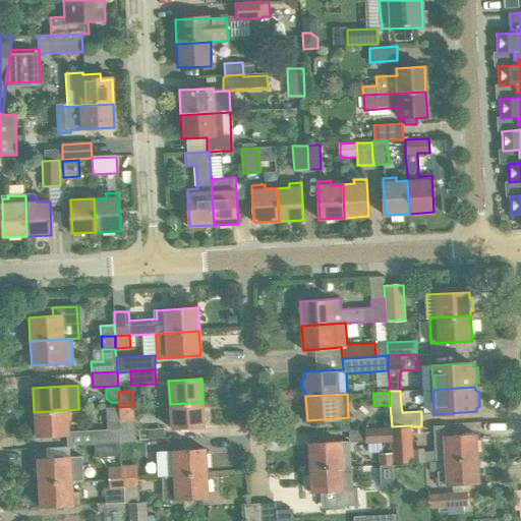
[(205,425),(203,402),(170,404),(171,428),(205,425)]
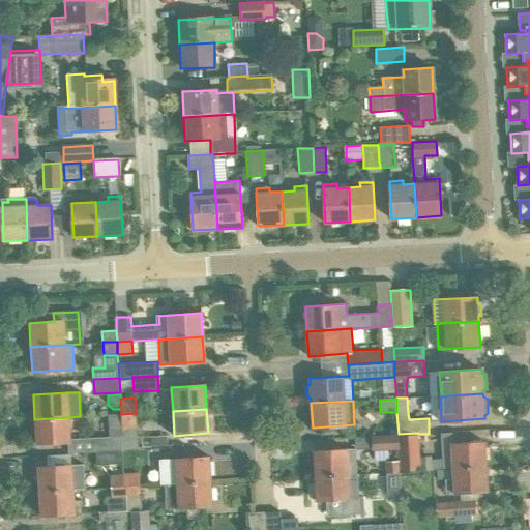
[(126,450),(138,449),(136,413),(121,414),(123,450),(126,450)]
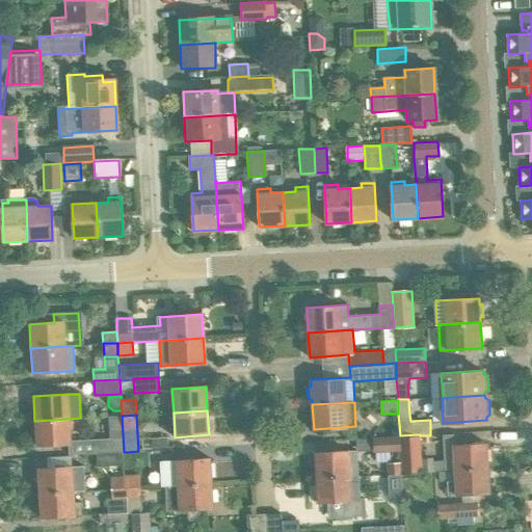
[(124,452),(122,416),(108,416),(109,439),(96,440),(97,453),(124,452)]
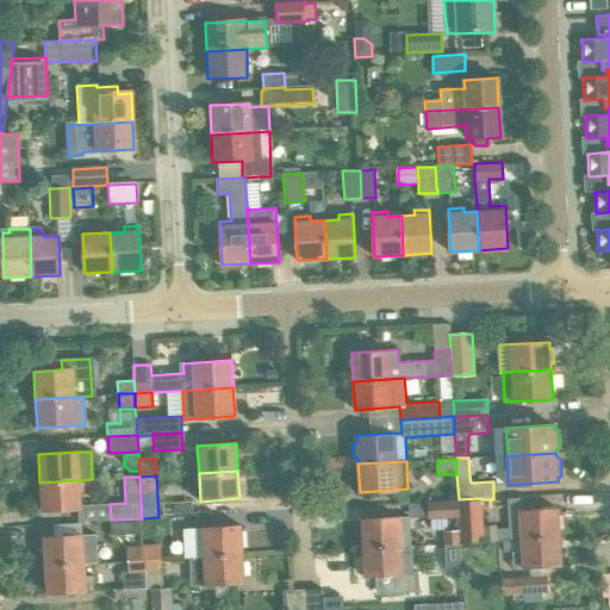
[(80,504),(79,480),(39,483),(41,511),(80,509),(80,504)]
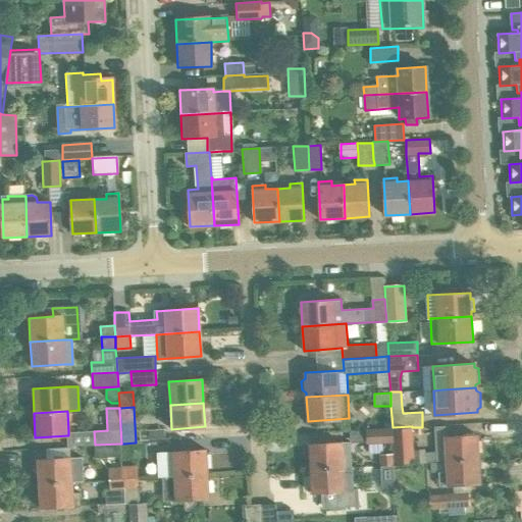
[(394,455),(395,463),(414,462),(412,427),(412,426),(393,427),(394,442),(394,455)]
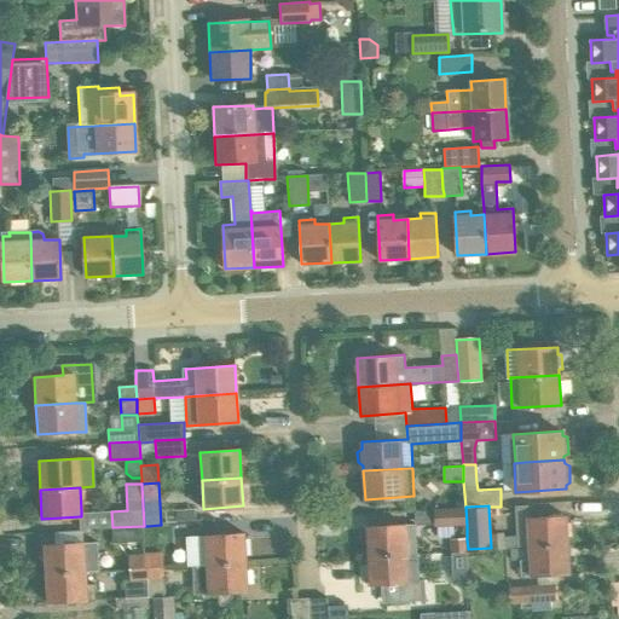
[(434,527),(467,525),(466,508),(433,509),(434,527)]
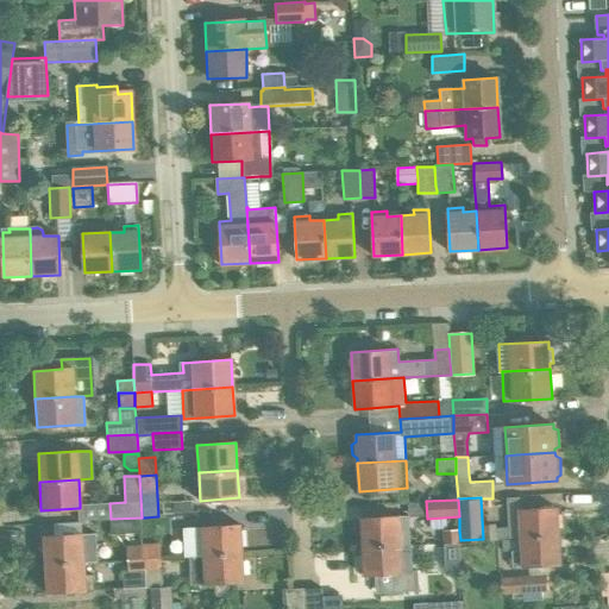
[(163,502),(163,514),(193,513),(193,501),(163,502)]
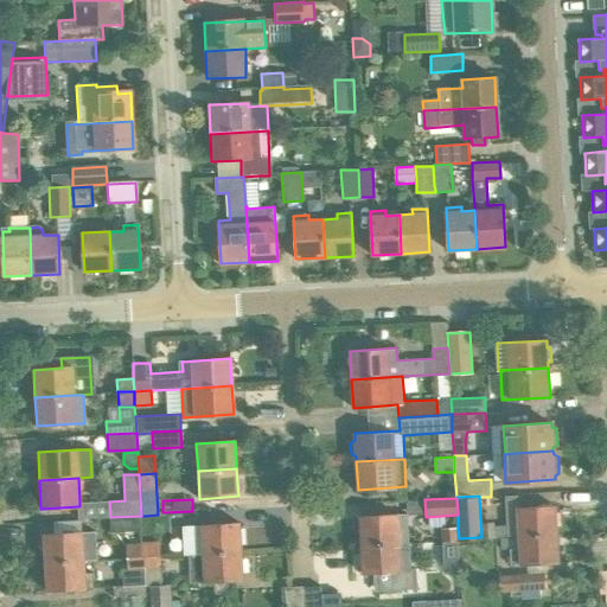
[(519,535),(557,532),(556,505),(517,508),(519,535)]
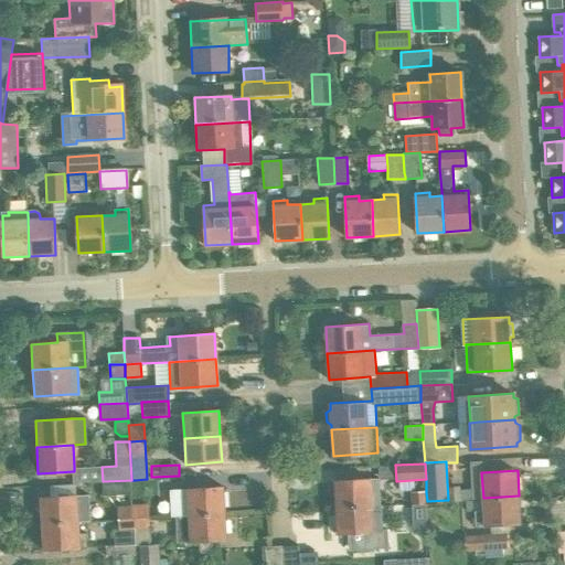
[(336,505),(372,503),(372,507),(381,505),(379,477),(334,480),(336,505)]
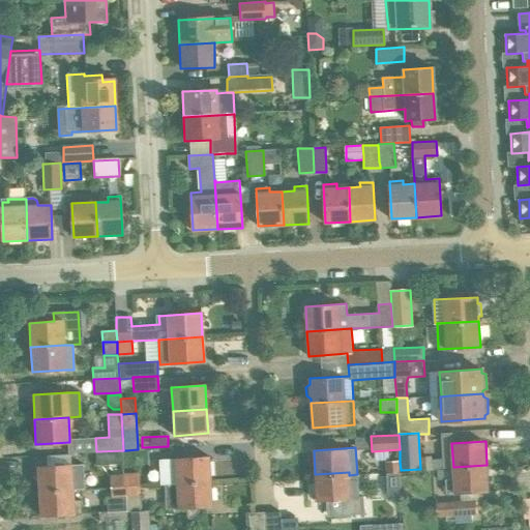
[(123,450),(96,451),(96,465),(123,464),(123,450)]
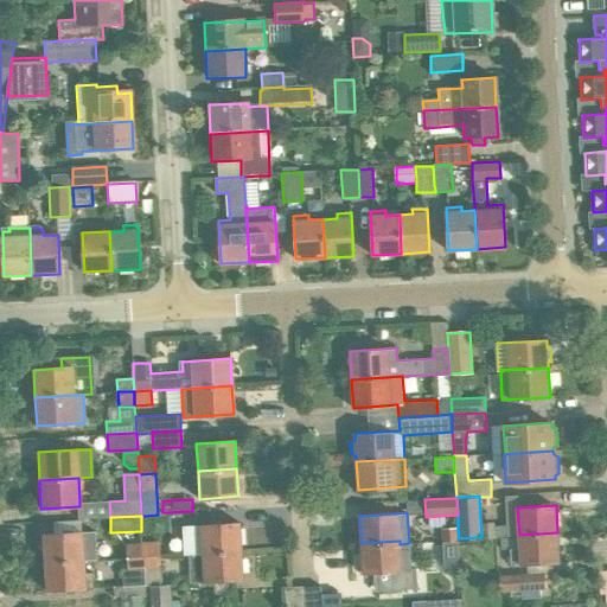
[(200,525),(203,553),(241,550),(240,522),(200,525)]
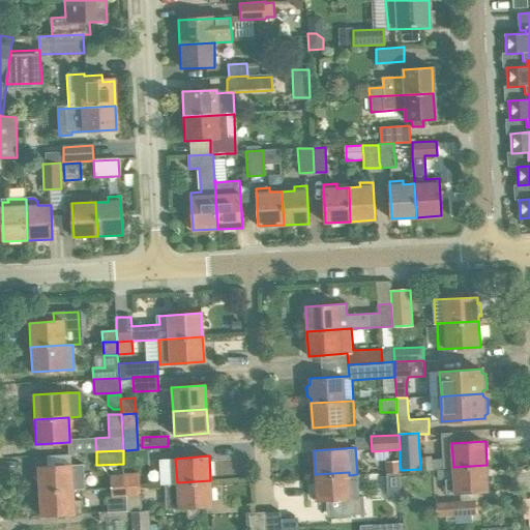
[(386,462),(386,470),(400,470),(399,461),(386,462)]
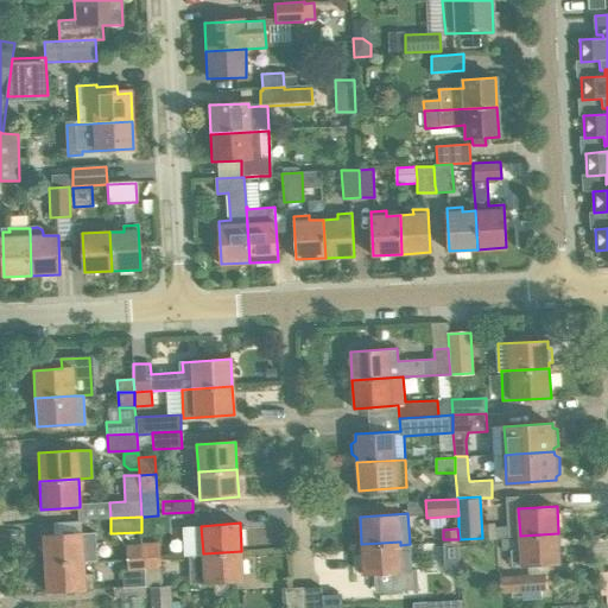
[(43,536),(44,563),(83,561),(97,559),(96,533),(43,536)]
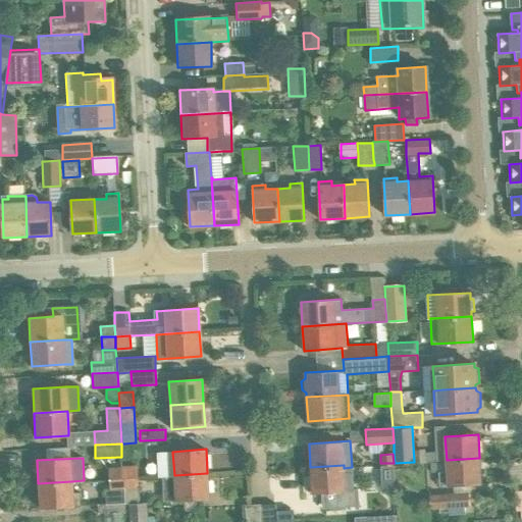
[(479,458),(447,460),(448,471),(438,472),(439,486),(448,485),(448,484),(481,482),(479,458)]
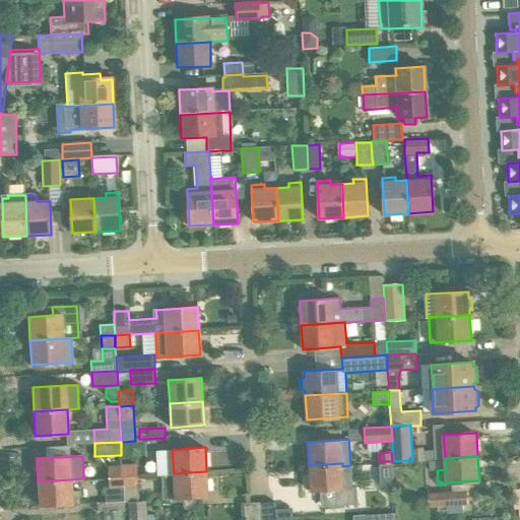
[(342,463),(309,465),(311,491),(324,490),(324,496),(334,496),(335,505),(358,504),(356,486),(351,488),(350,465),(342,466),(342,463)]
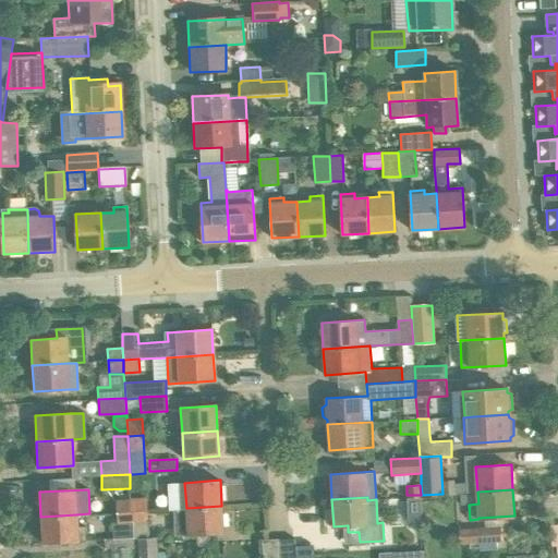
[(421,497),(407,498),(408,520),(417,528),(422,528),(421,497)]
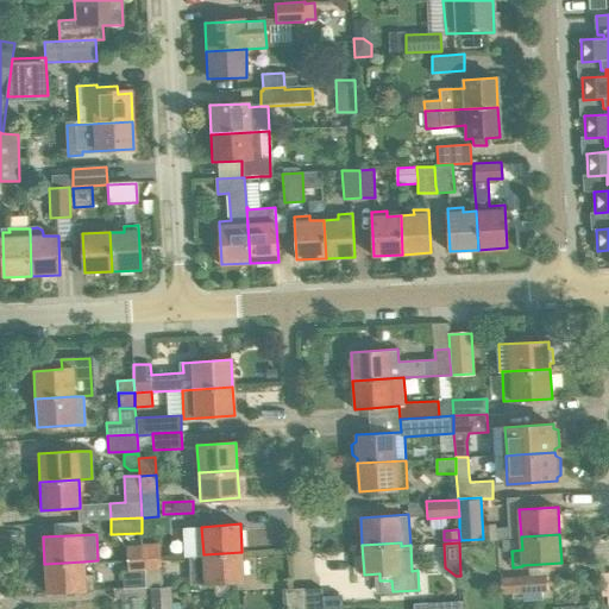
[(144,558),(161,557),(159,544),(143,545),(144,558)]
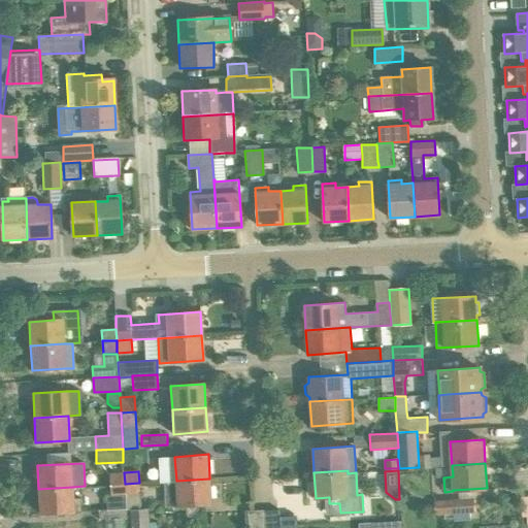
[(110,473),(110,485),(125,484),(124,472),(110,473)]
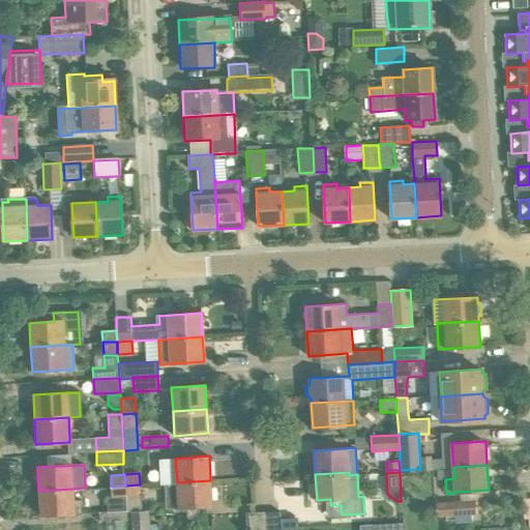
[(212,505),(210,480),(177,482),(178,507),(212,505)]
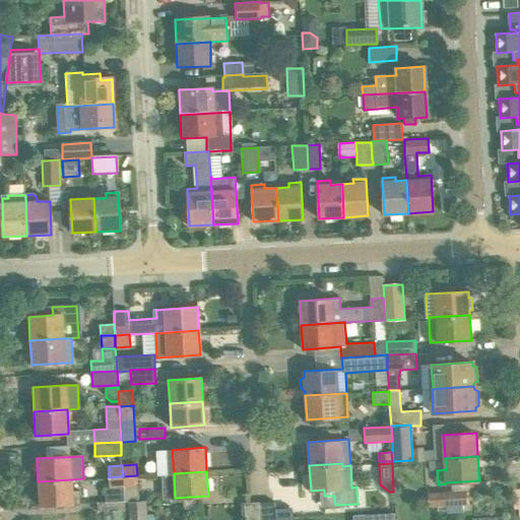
[(137,475),(123,476),(124,503),(128,503),(128,502),(139,502),(137,475)]
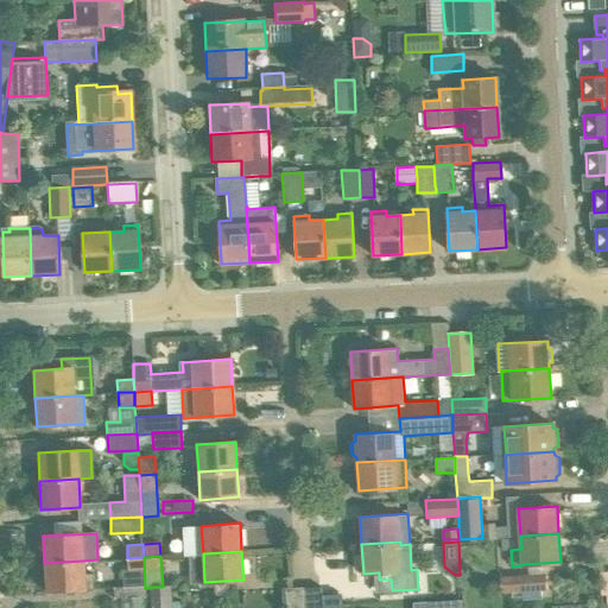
[(144,607),(143,597),(146,596),(145,588),(144,557),(127,558),(128,571),(122,571),(124,587),(114,588),(114,599),(120,599),(120,607),(144,607)]
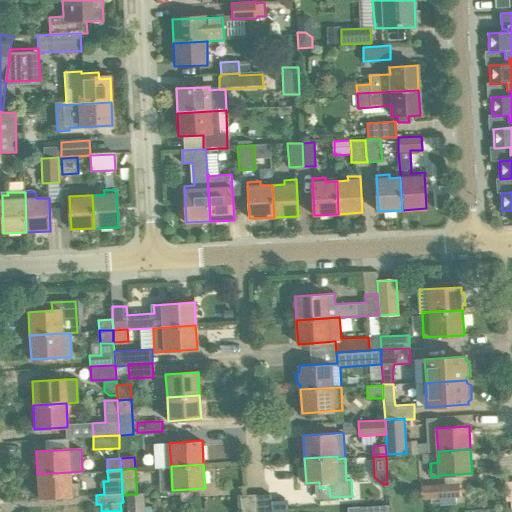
[(37,474),(38,499),(79,496),(78,482),(71,483),(70,472),(37,474)]
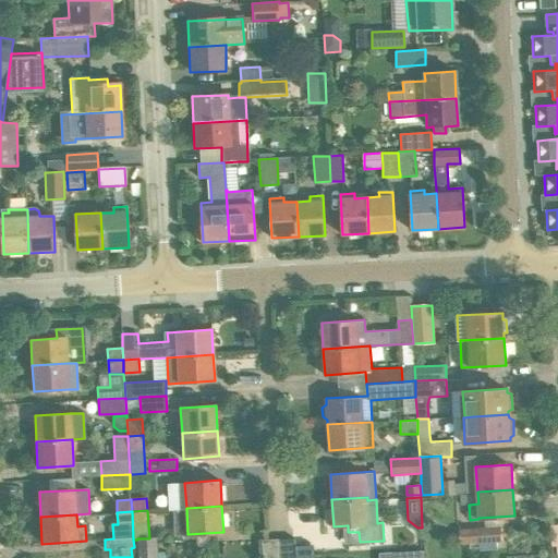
[(460,529),(461,543),(502,540),(501,525),(460,529)]
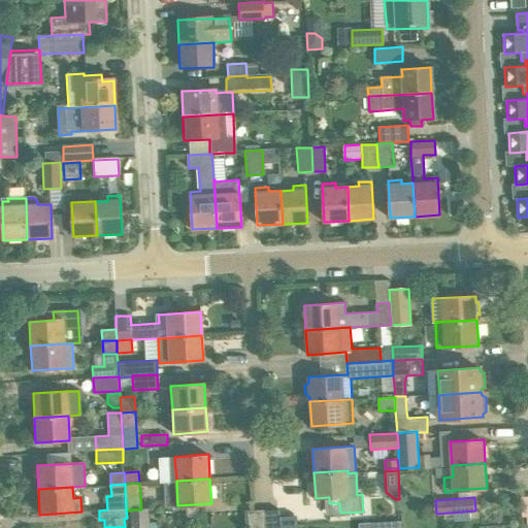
[(130,509),(130,510),(131,527),(149,527),(147,508),(141,509),(130,509)]
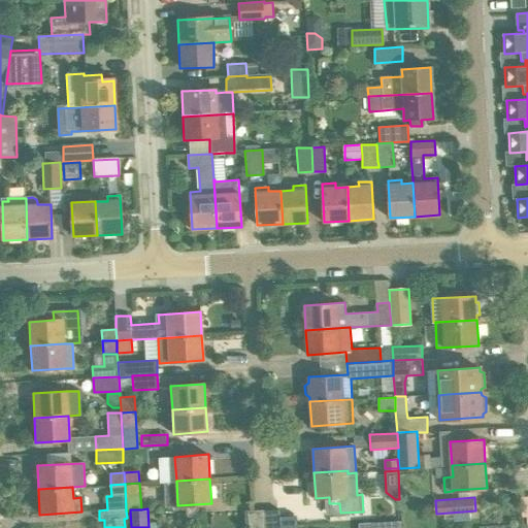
[(279,527),(278,509),(265,509),(266,527),(279,527)]
